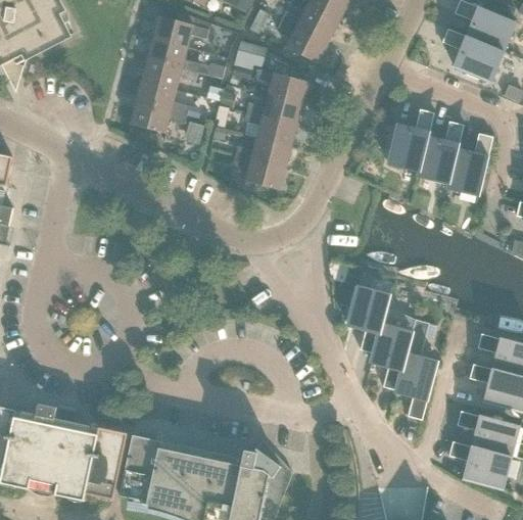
[(0,0),(0,60),(15,91),(27,56),(75,32),(58,0),(0,0)]
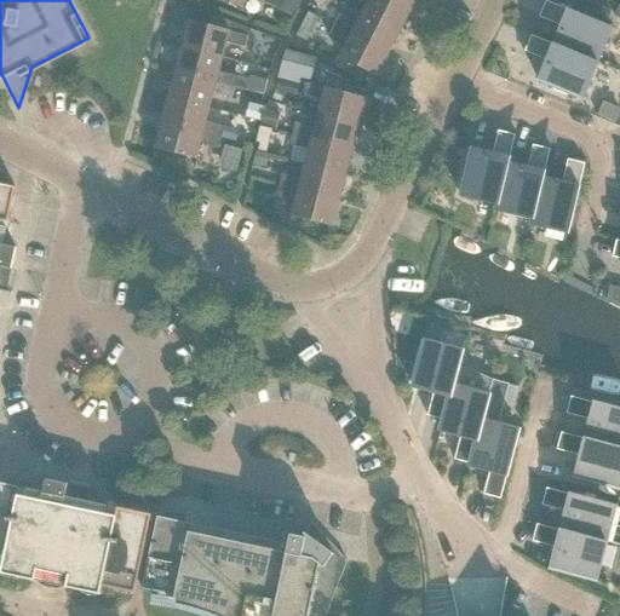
[(297,1),(294,0),(231,0),(241,5),(244,0),(267,0),(292,13),(297,1)]
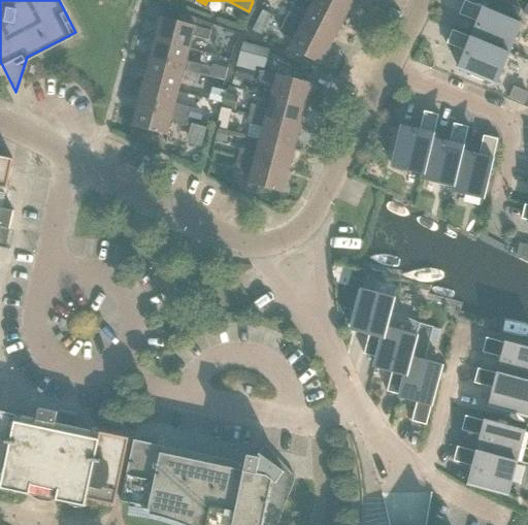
[(341,22),(352,2),(348,0),(311,0),(309,5),(341,22)]
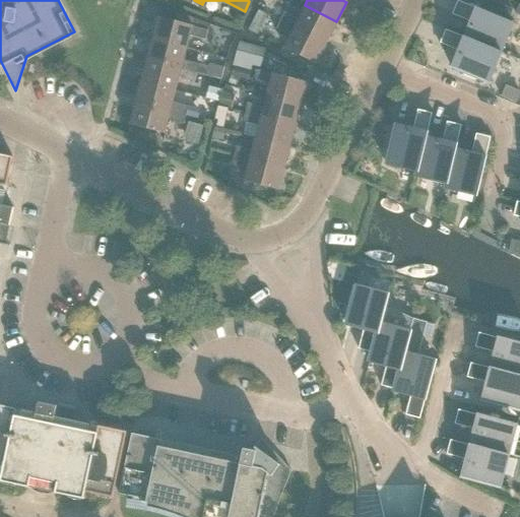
[(463,35),(501,51),(513,21),(507,18),(511,7),(496,0),(488,0),(483,9),(462,0),(456,0),(452,11),(469,19),(463,35)]
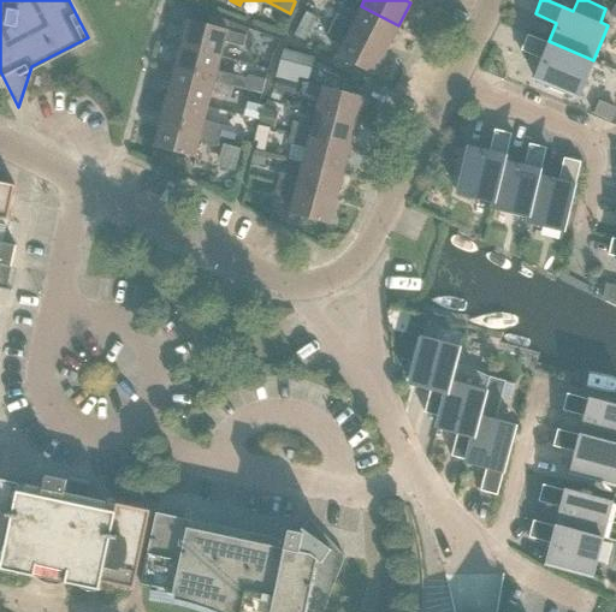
[(386,48),(398,25),(361,6),(354,19),(337,11),(331,21),(386,48)]
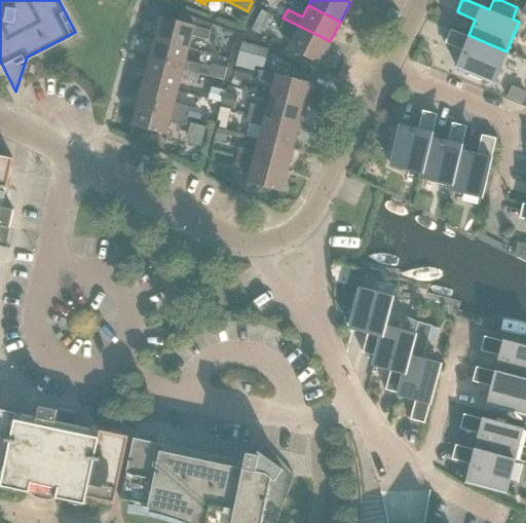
[(154,37),(188,45),(191,33),(208,37),(210,28),(194,24),(159,14),(154,37)]
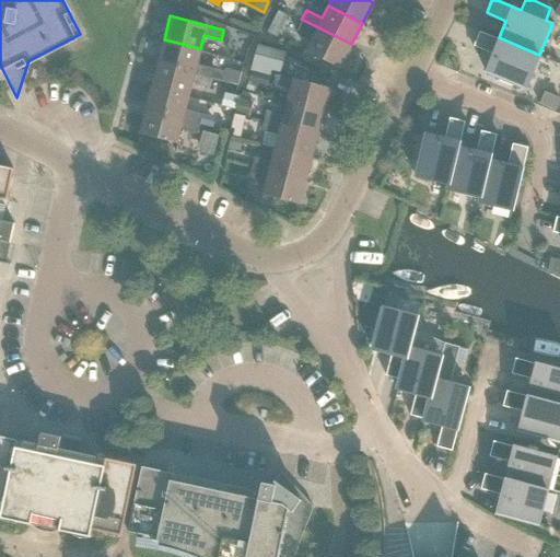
[(340,66),(351,44),(301,19),(296,27),(313,36),(306,48),(340,66)]
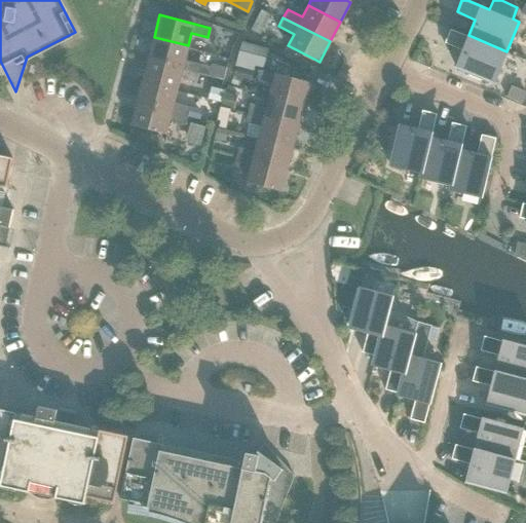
[(468,35),(450,27),(445,41),(462,48),(456,65),(470,71),(468,73),(482,78),(482,76),(494,81),(506,51),(468,35)]
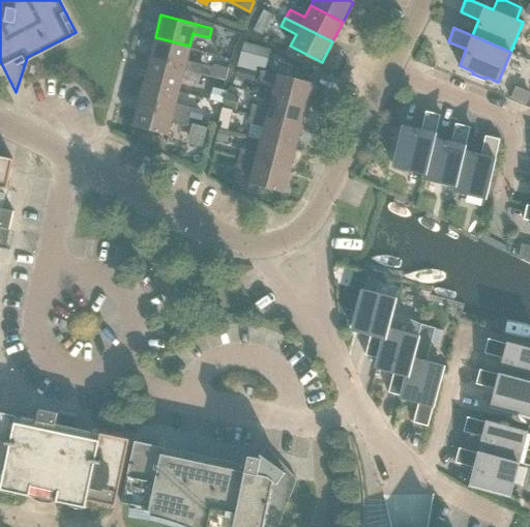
[(186,58),(189,46),(155,37),(149,58),(200,71),(203,62),(186,58)]
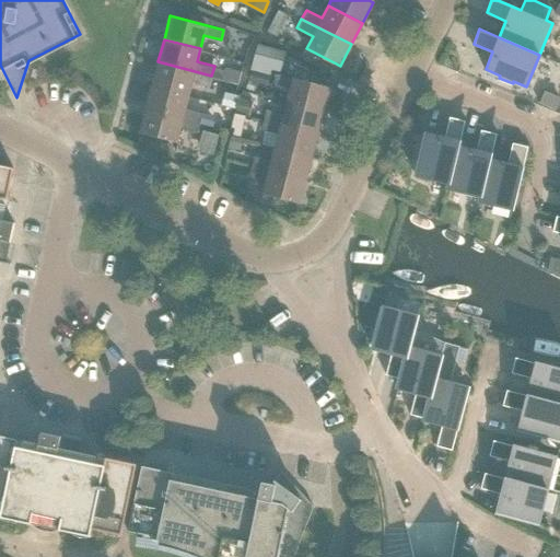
[(279,69),(284,48),(257,42),(249,68),(269,73),(270,67),(279,69)]
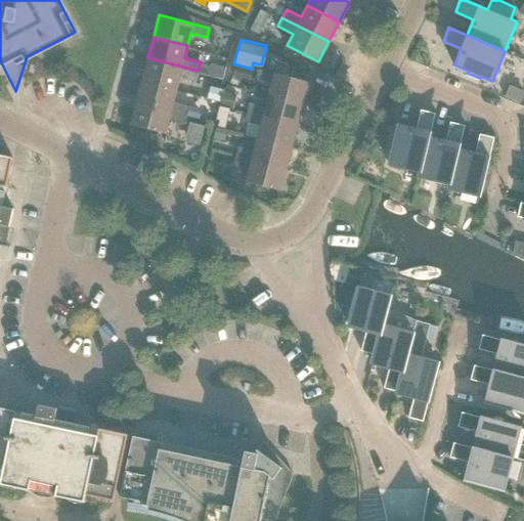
[(195,80),(198,71),(147,57),(142,79),(177,88),(180,76),(195,80)]
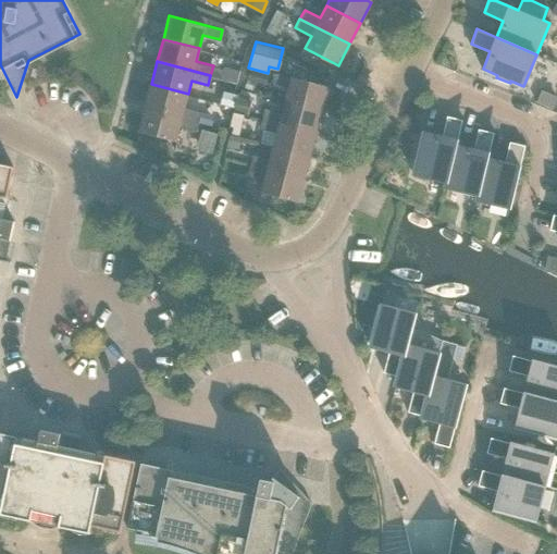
[(239,69),(223,64),(220,77),(236,82),(239,69)]
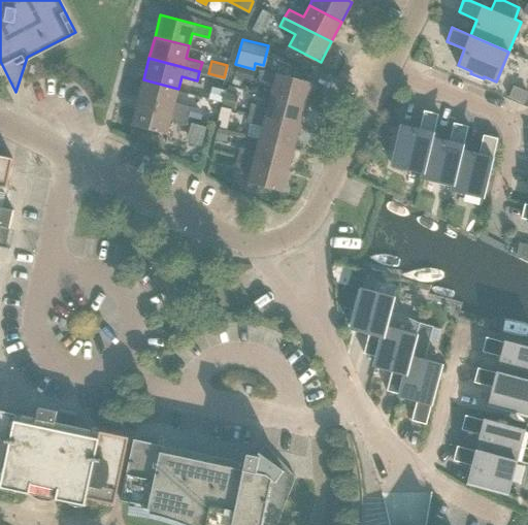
[(270,94),(305,102),(310,80),(276,71),(275,72),(260,68),(257,77),(273,81),(270,94)]
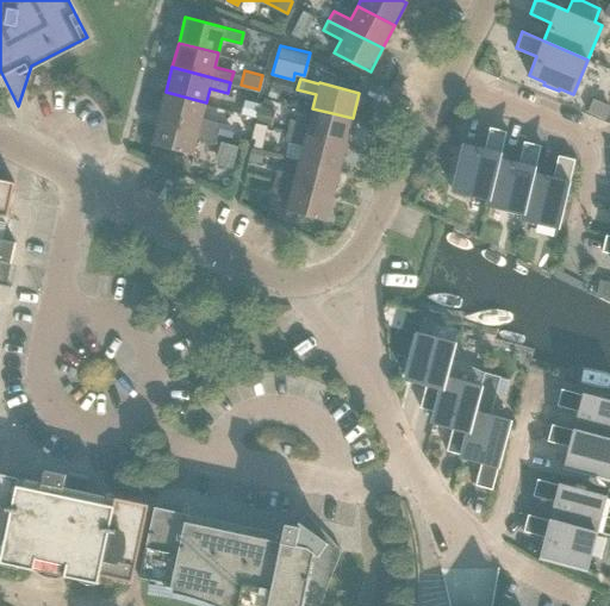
[(201,117),(206,102),(166,92),(159,117),(218,132),(221,122),(201,117)]
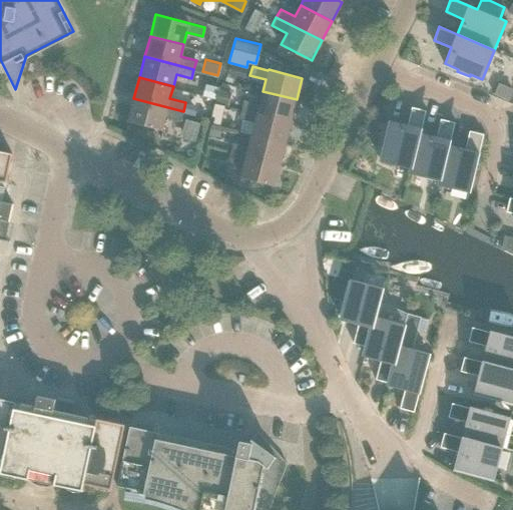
[(215,97),(218,84),(205,81),(202,93),(215,97)]
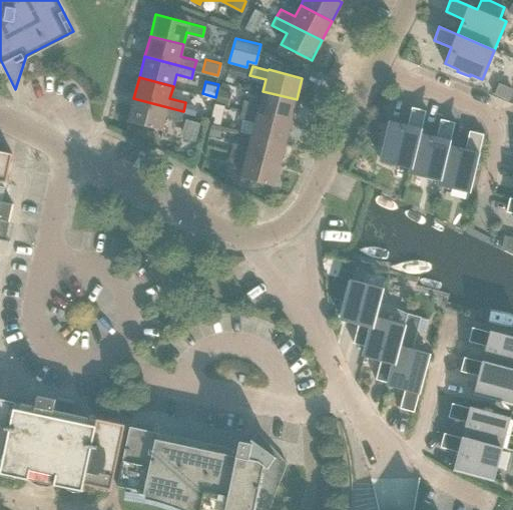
[(291,121),(297,99),(263,91),(260,103),(243,99),(241,108),(291,121)]
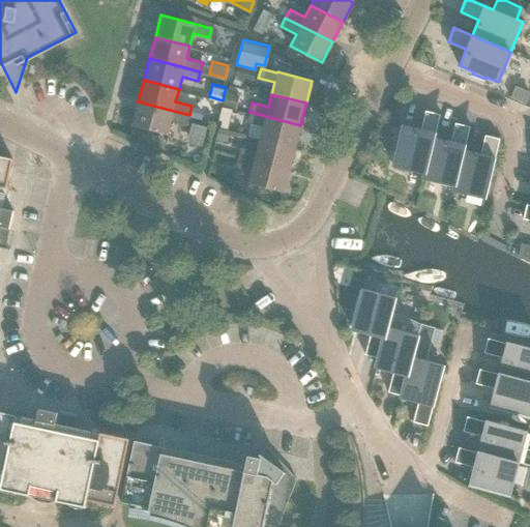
[(186,124),(189,115),(138,101),(133,124),(167,134),(171,120),(186,124)]
